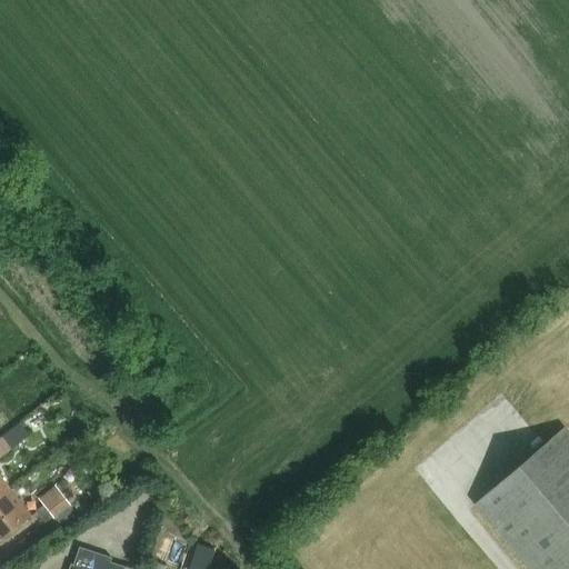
[(6,409),(0,412),(0,431),(15,421),(6,409)]
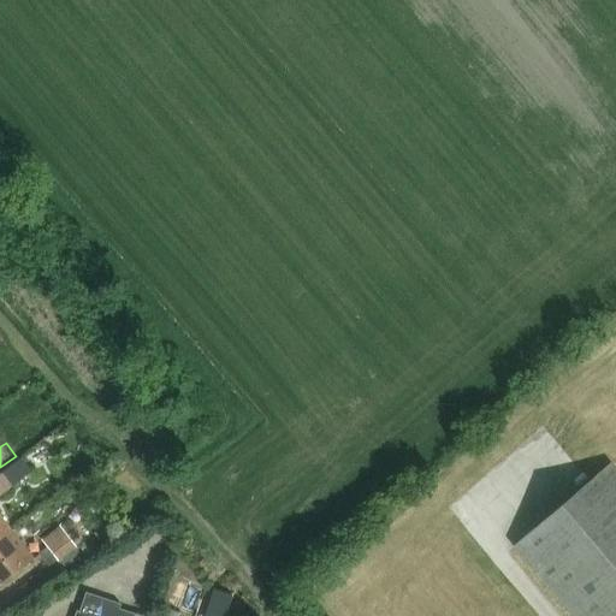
[(3,473),(12,486),(31,472),(22,458),(3,473)]
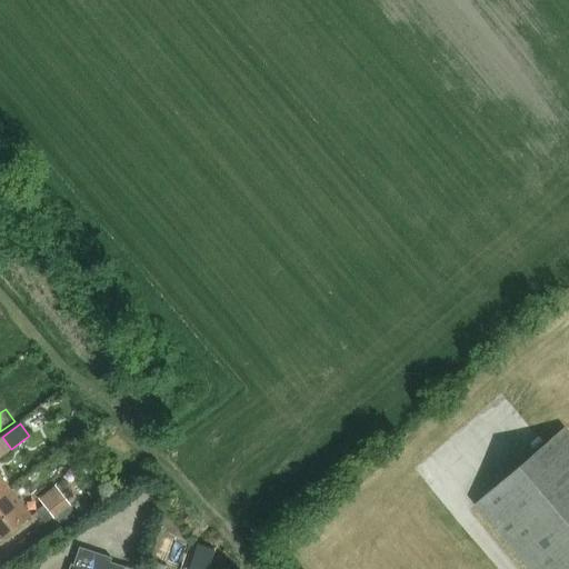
[(527,568),(568,568),(568,437),(561,428),(471,505),(527,568)]
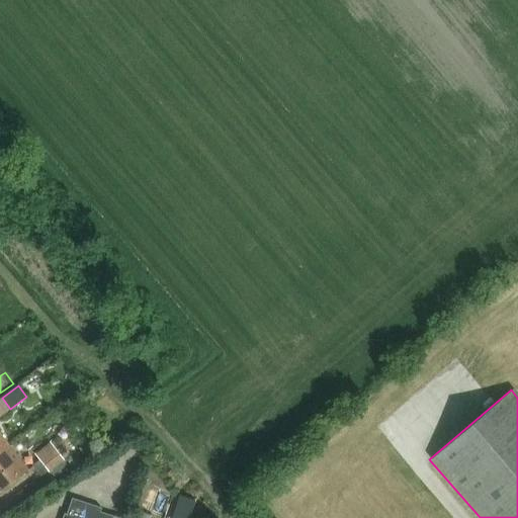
[(0,453),(10,446),(4,439),(0,433),(0,453)]
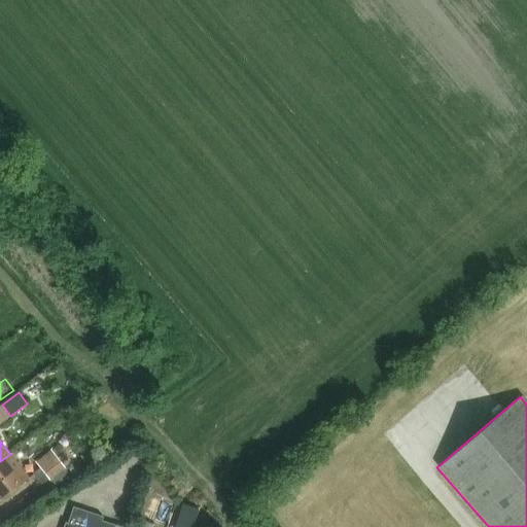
[(53,450),(38,461),(54,481),(68,469),(53,450)]
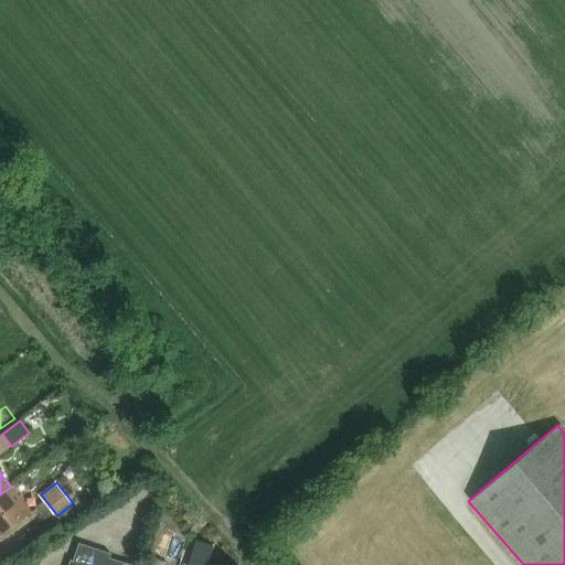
[(11,487),(0,494),(0,533),(1,535),(31,512),(11,487)]
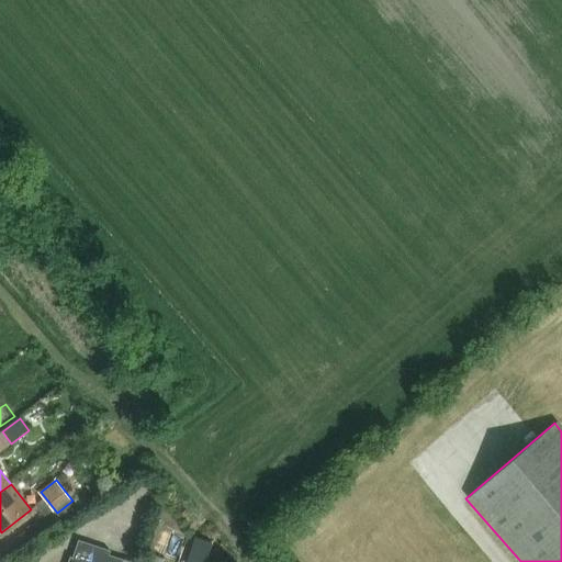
[(130,561),(109,555),(111,551),(79,540),(71,561),(130,561)]
